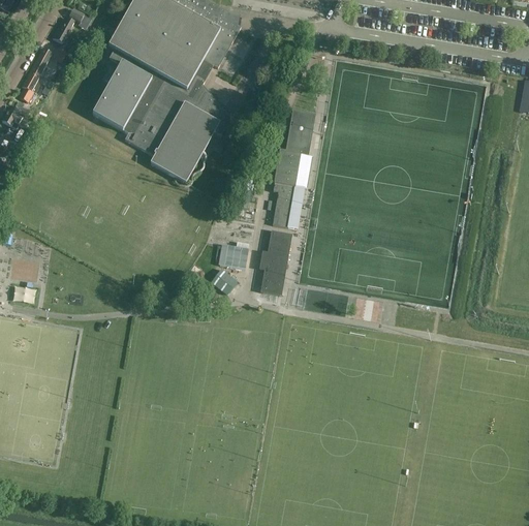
[(0,0),(0,6),(7,10),(12,0),(0,0)]
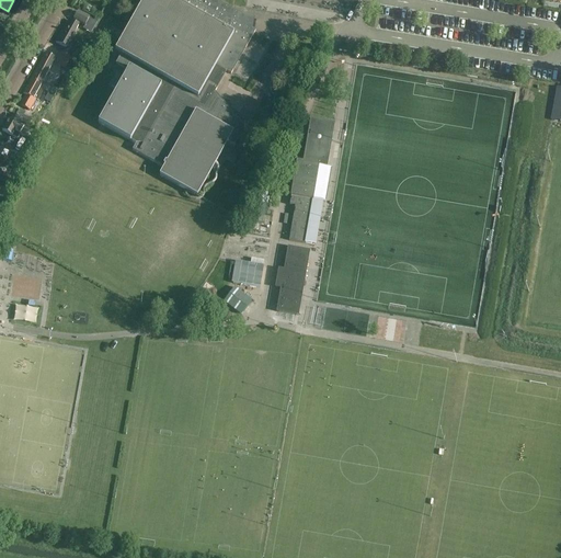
[(208,101),(215,90),(226,69),(230,71),(255,27),(252,26),(254,14),(243,13),(220,0),(141,0),(114,48),(121,52),(208,101)]
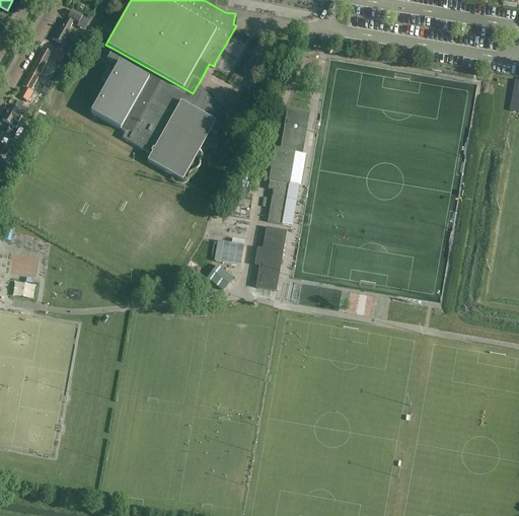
[(79,21),(82,14),(72,8),(68,15),(79,21)]
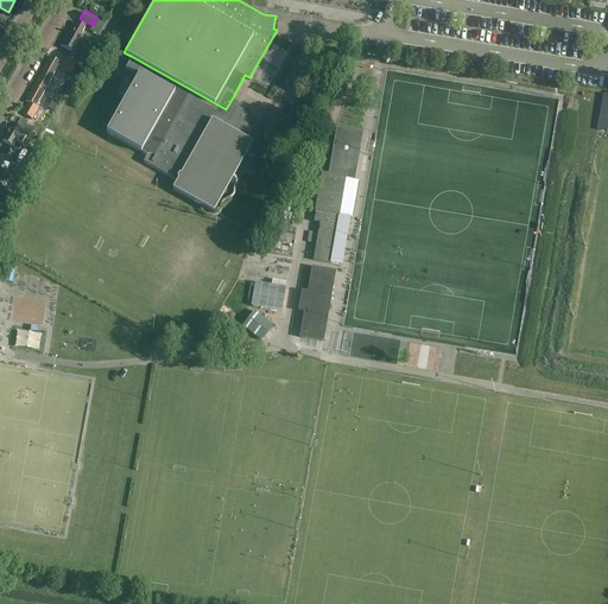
[(71,49),(86,25),(74,18),(59,43),(71,49)]
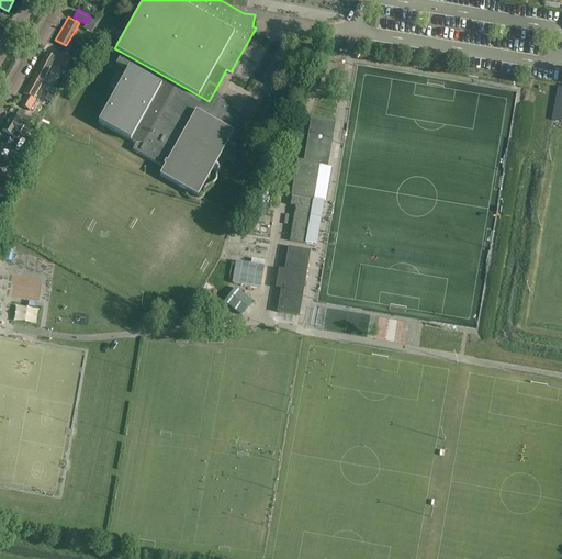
[(32,74),(31,77),(41,82),(43,79),(55,56),(45,51),(32,74)]
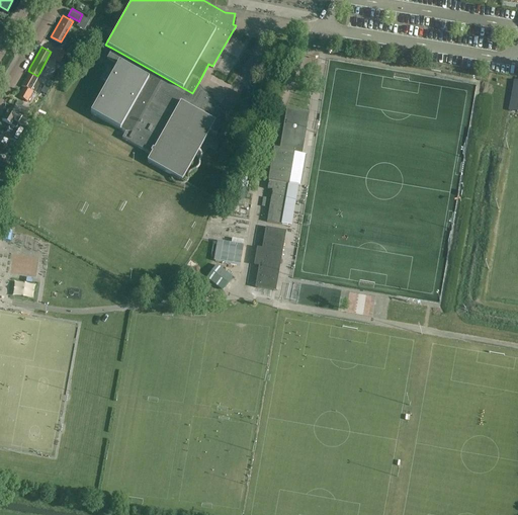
[(59,61),(61,58),(65,52),(57,47),(52,57),(59,61)]
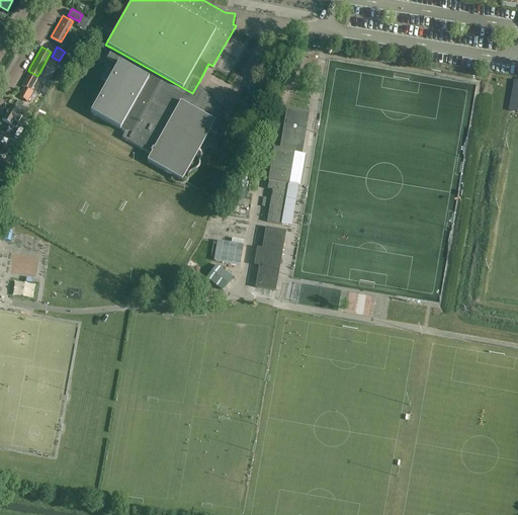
[(226,115),(198,83),(192,93),(111,48),(106,57),(117,63),(90,111),(119,127),(120,127),(124,131),(121,136),(151,152),(147,159),(182,179),(209,129),(218,135),(226,115)]
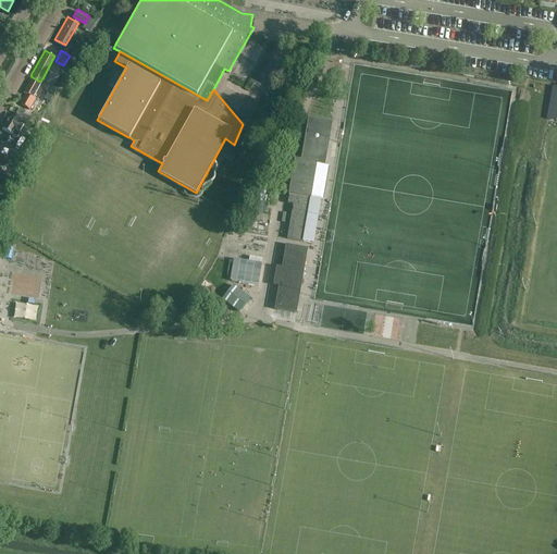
[(25,91),(20,100),(29,107),(35,97),(35,96),(37,97),(42,87),(42,86),(39,84),(40,82),(31,76),(23,90),(25,91)]
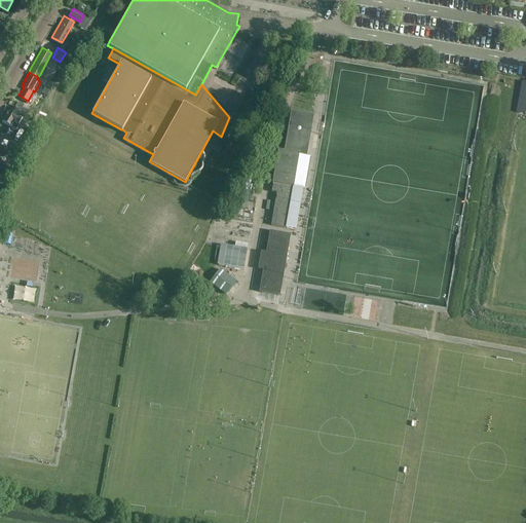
[(38,77),(37,79),(40,81),(46,85),(50,87),(53,82),(49,80),(49,79),(40,74),(38,77)]
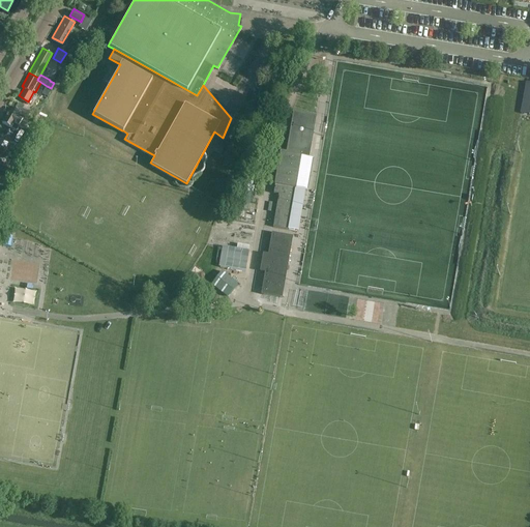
[(46,85),(41,91),(47,95),(51,88),(47,86),(46,85)]
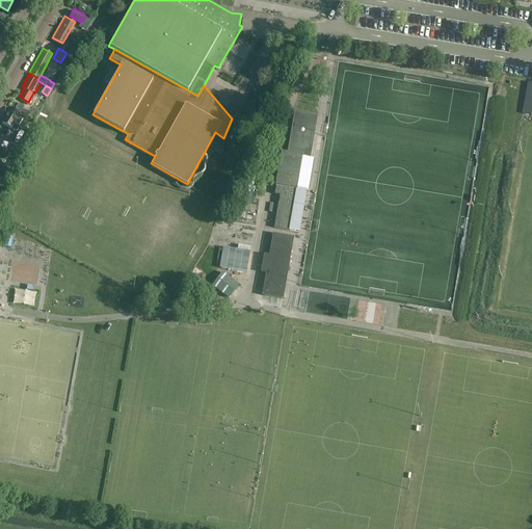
[(19,101),(16,106),(21,109),(24,104),(19,101)]
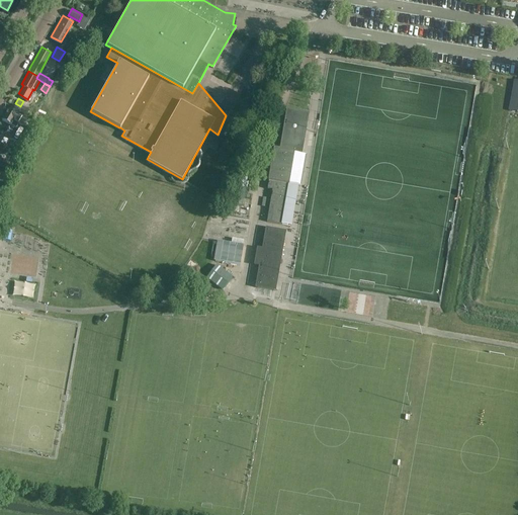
[(23,123),(29,113),(10,103),(2,117),(16,125),(18,120),(23,123)]
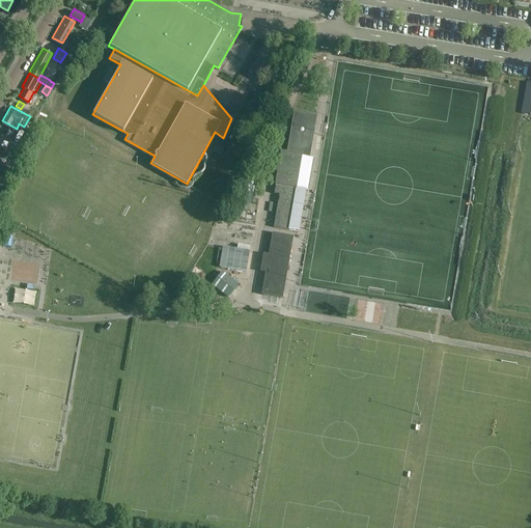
[(285,151),(301,154),(311,156),(317,114),(307,113),(308,112),(294,110),(286,150),(285,151)]
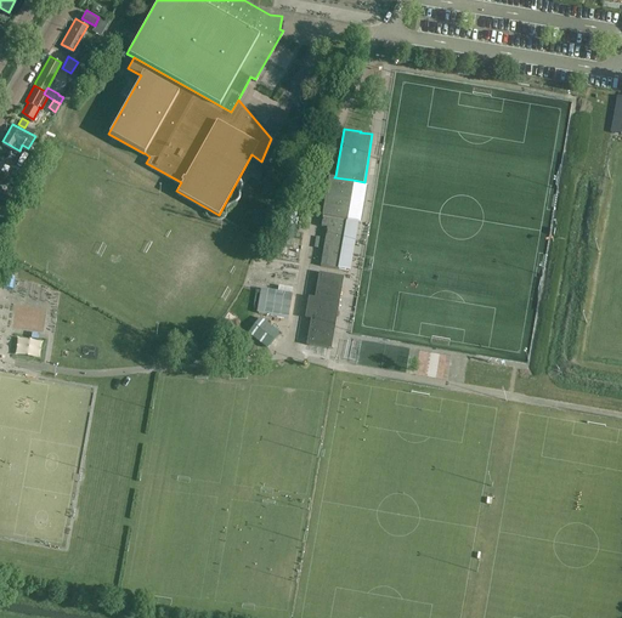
[(322,185),(320,199),(323,200),(324,200),(322,210),(322,214),(322,215),(321,224),(327,225),(320,264),(337,266),(345,219),(346,219),(348,210),(352,180),(334,177),(335,176),(328,175),(327,185),(326,185),(322,185)]
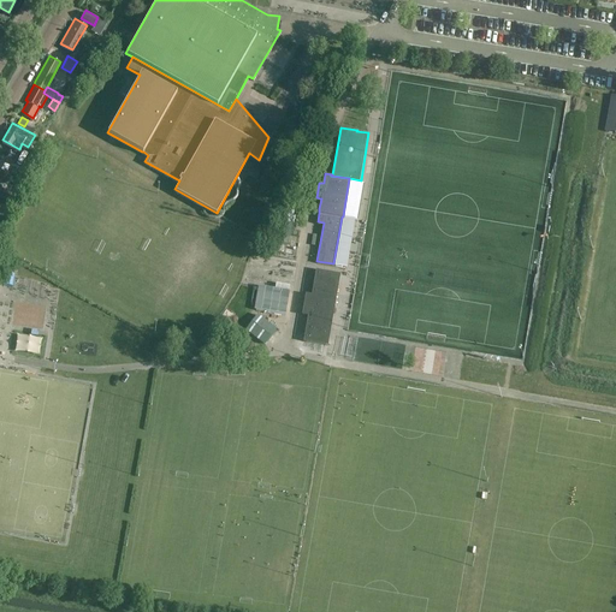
[(327,344),(341,272),(315,267),(311,292),(306,291),(301,313),(307,314),(302,339),(327,344)]
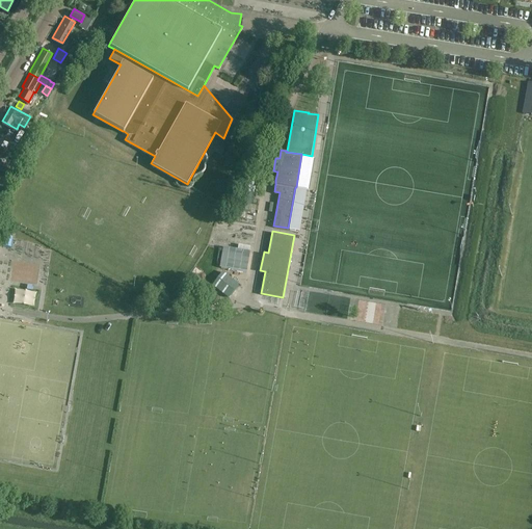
[(0,233),(0,234),(0,243),(10,245),(11,235),(1,233),(0,233)]
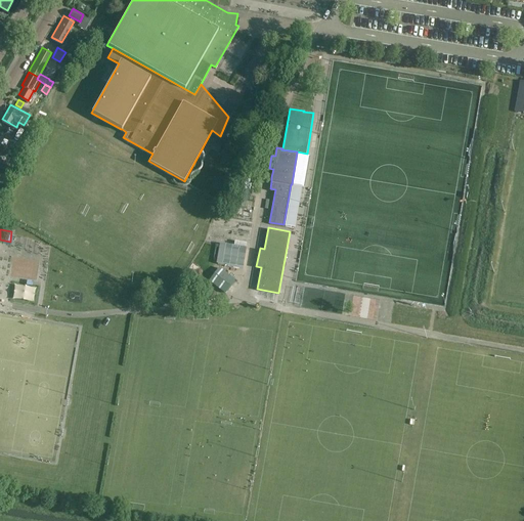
[(216,261),(243,265),(246,246),(219,241),(216,261)]
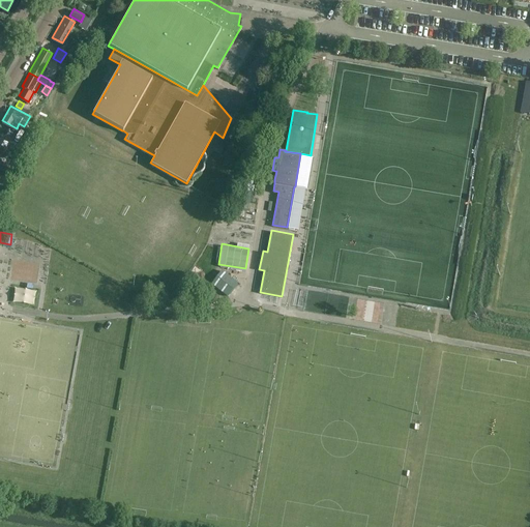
[(227,295),(237,282),(221,269),(210,283),(227,295)]
